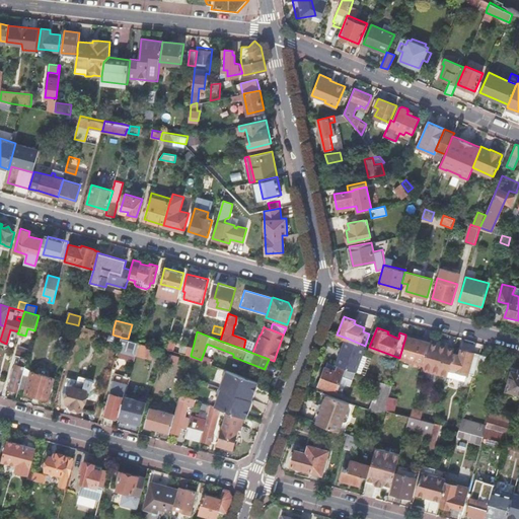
[(113,335),(108,334),(107,341),(120,345),(122,338),(120,337),(113,335)]
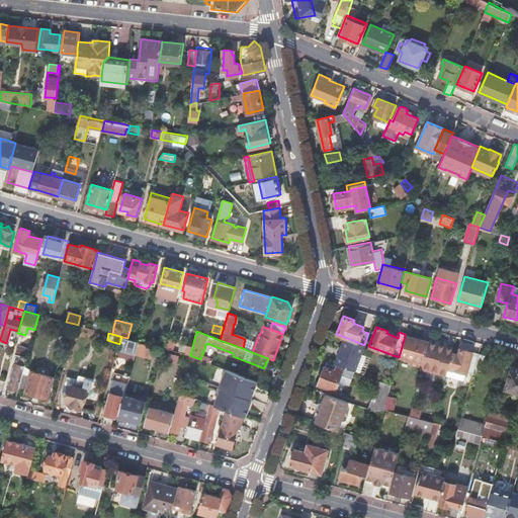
[(405,336),(399,357),(413,361),(412,365),(422,368),(424,360),(429,341),(428,341),(428,343),(421,341),(421,340),(405,336)]
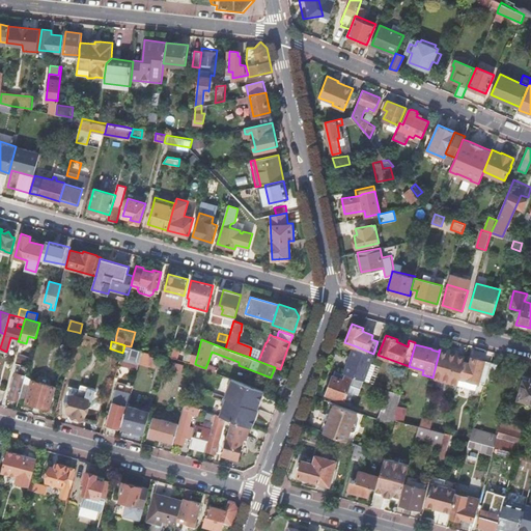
[(131,346),(124,345),(122,353),(121,355),(136,359),(137,357),(141,358),(143,351),(131,346)]
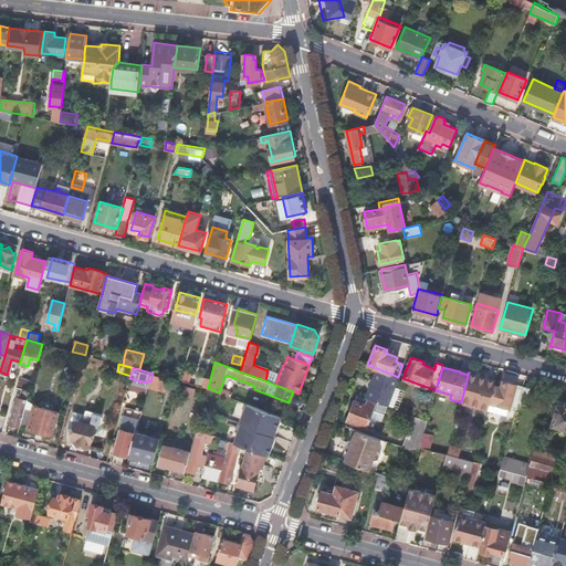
[(380,402),(388,406),(398,377),(377,368),(373,378),(375,379),(368,398),(380,402)]
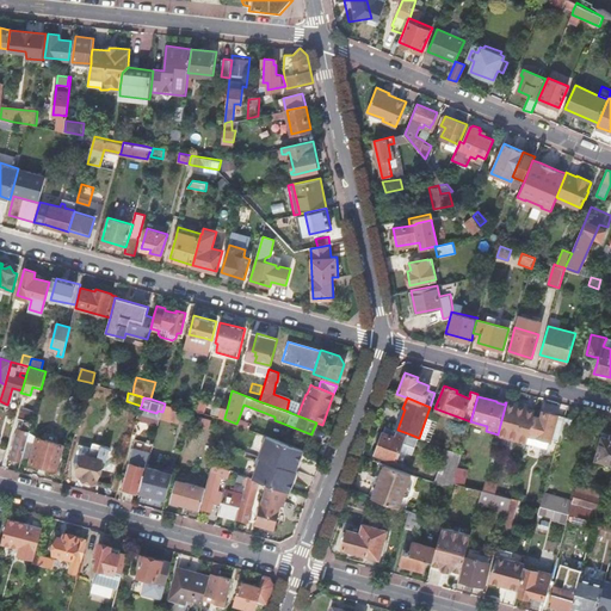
[(506,402),(500,425),(529,433),(534,415),(535,411),(526,409),(528,407),(507,401),(506,402)]
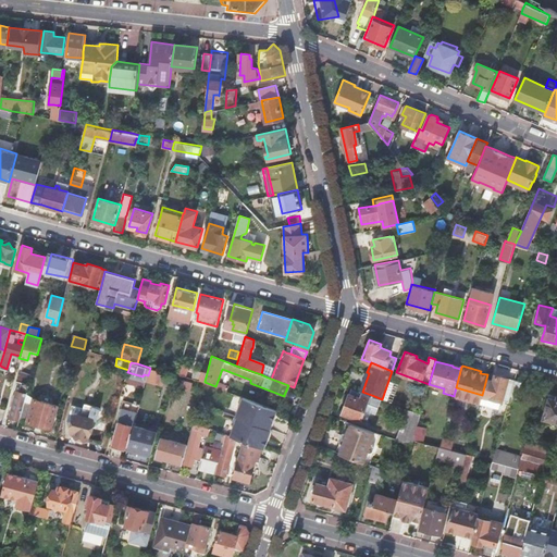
[(161,373),(158,384),(168,386),(171,376),(161,373)]
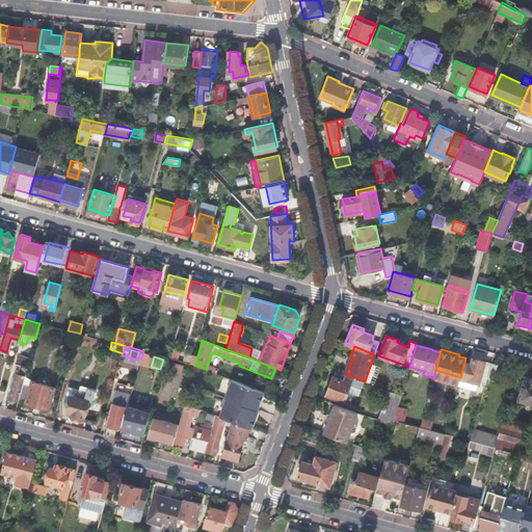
[(460,377),(460,378),(485,384),(487,379),(491,363),(473,357),(472,364),(464,362),(460,377)]
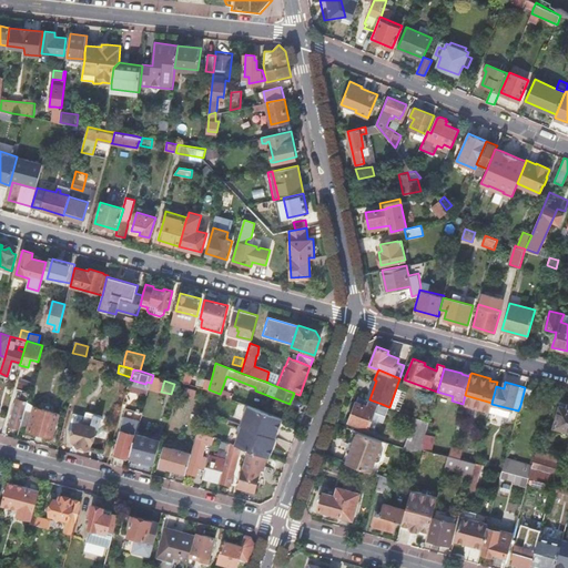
[(188,387),(185,396),(193,398),(195,389),(188,387)]
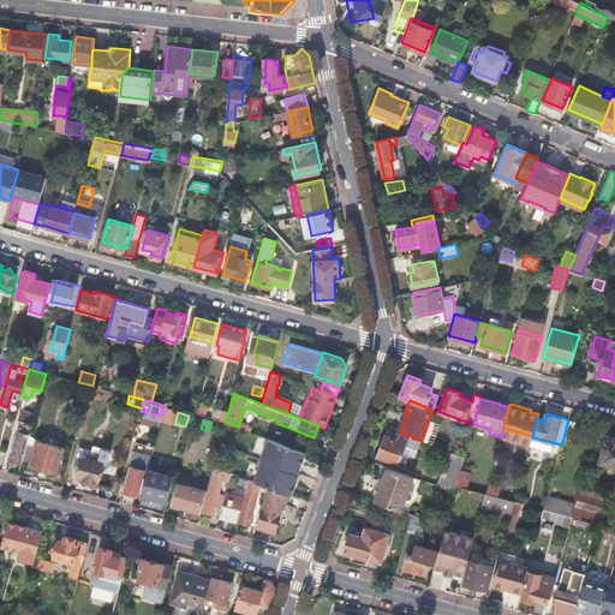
[(568,419),(563,439),(572,441),(578,422),(568,419)]
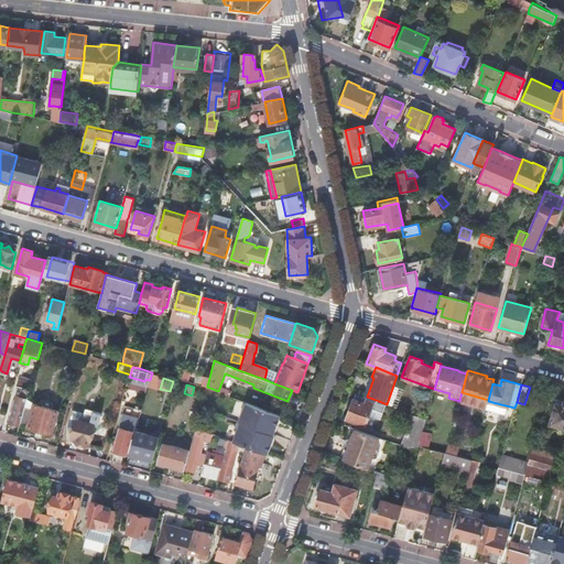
[(220,386),(218,391),(230,396),(231,390),(220,386)]
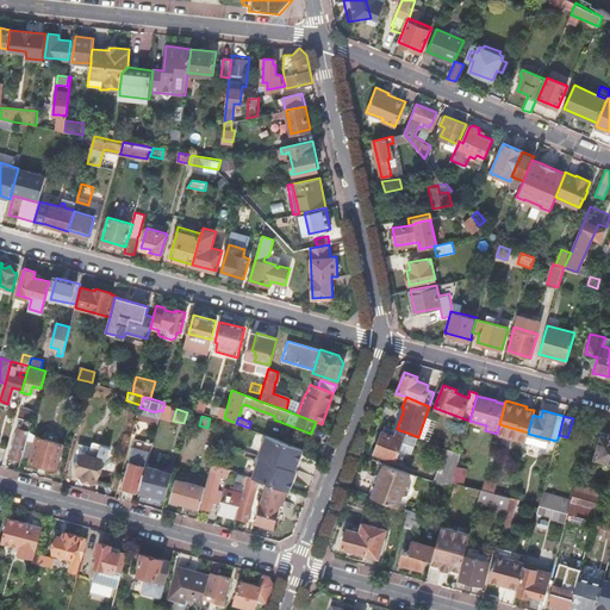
[(11,456),(22,459),(26,440),(29,431),(31,421),(25,419),(22,429),(18,428),(11,456)]
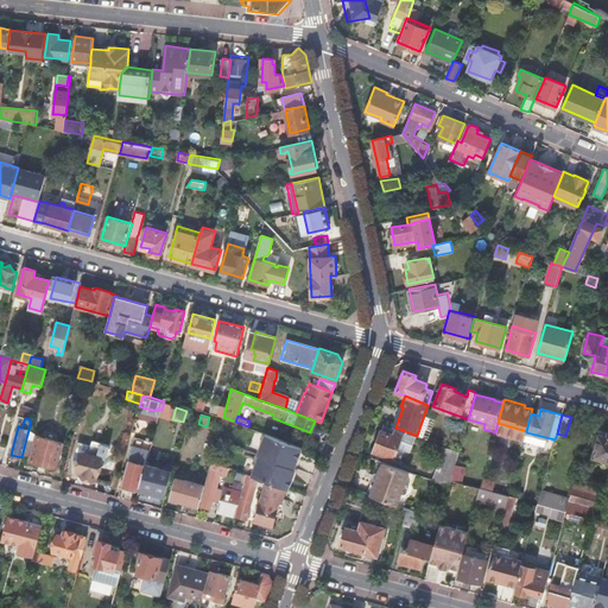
[(403,449),(409,432),(396,428),(384,424),(373,451),(400,461),(405,450),(403,449)]
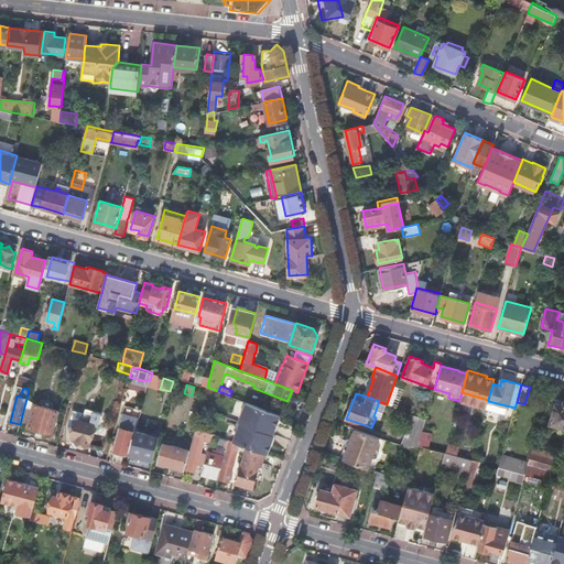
[(131,399),(125,405),(138,409),(140,401),(131,399)]
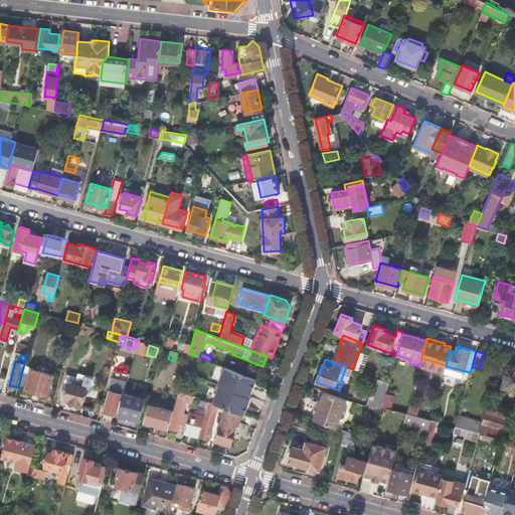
[(503,386),(501,391),(514,394),(514,365),(514,366),(514,369),(507,367),(502,386),(503,386)]
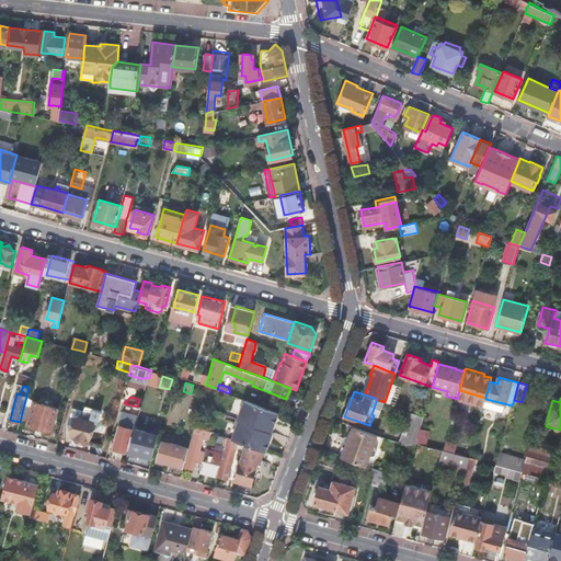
[(240,420),(233,439),(238,441),(244,444),(263,450),(265,451),(273,432),(272,432),(278,412),(245,400),(239,419),(240,420)]
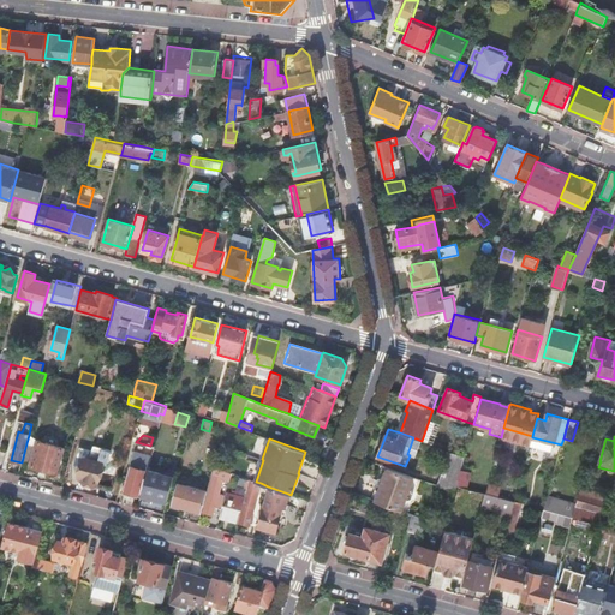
[(27,443),(22,463),(55,472),(63,447),(37,440),(36,446),(27,443)]
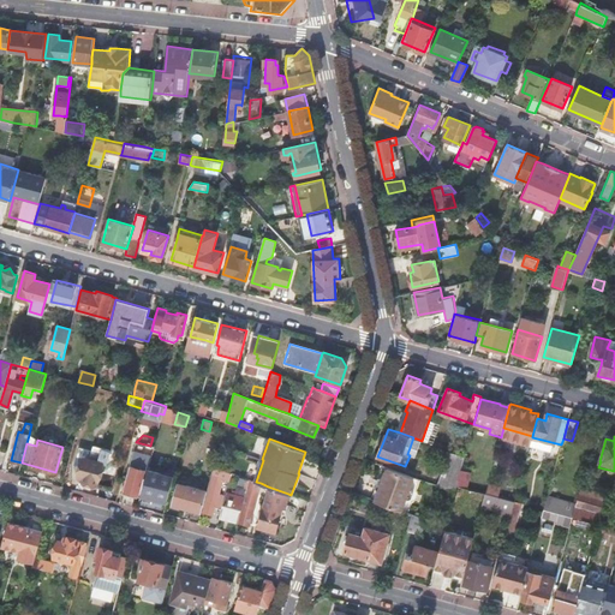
[(79,447),(75,464),(81,466),(78,475),(83,477),(83,479),(112,488),(119,460),(109,457),(111,449),(94,445),(91,449),(79,447)]
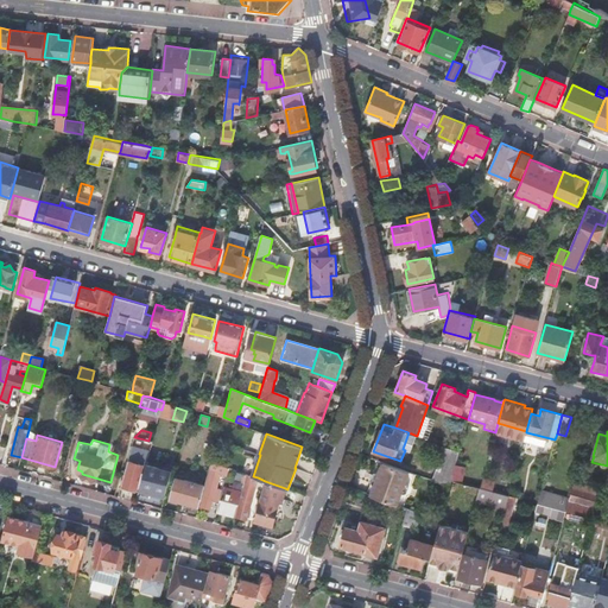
[(146,464),(150,451),(141,449),(143,447),(132,444),(120,487),(125,488),(125,486),(135,488),(135,487),(139,488),(140,487),(146,464)]
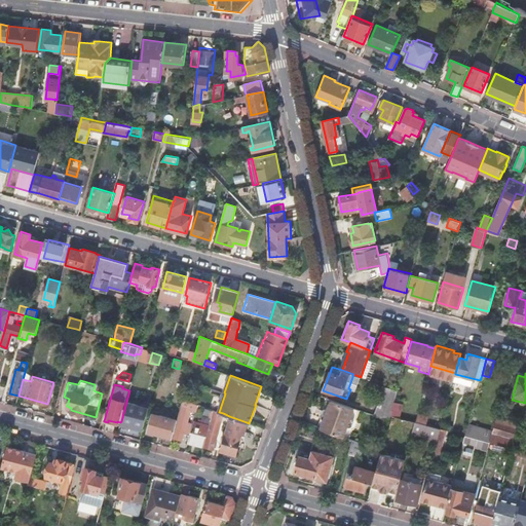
[(398,390),(381,385),(378,395),(384,398),(387,399),(388,396),(396,399),(398,390)]
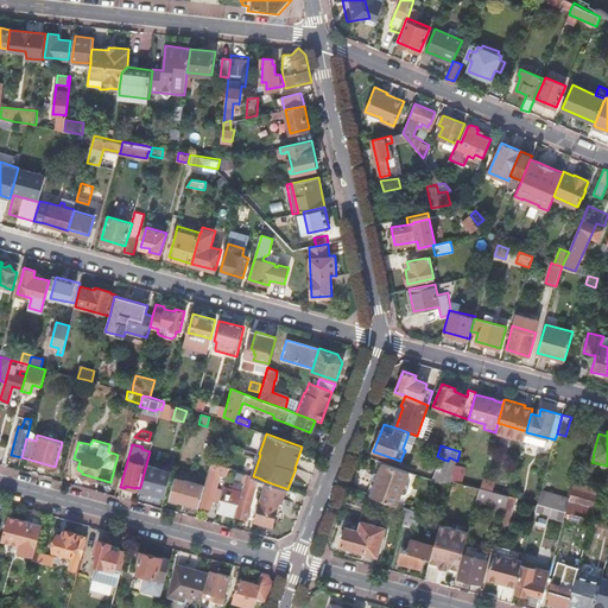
[(441,472),(453,476),(456,464),(457,461),(449,457),(448,461),(444,460),(441,472)]
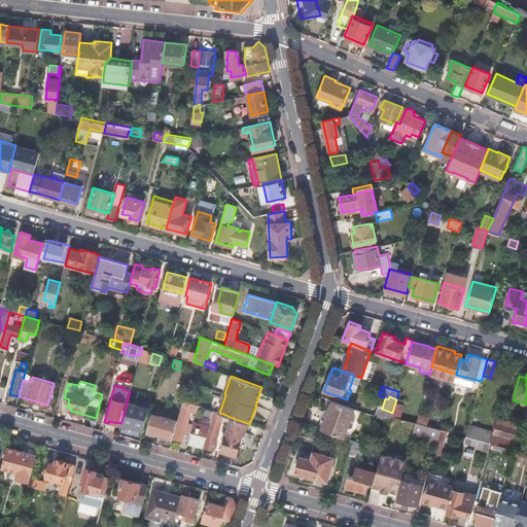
[(199,405),(185,399),(174,438),(182,441),(183,436),(184,433),(188,434),(191,423),(187,422),(191,410),(197,412),(197,410),(199,405)]
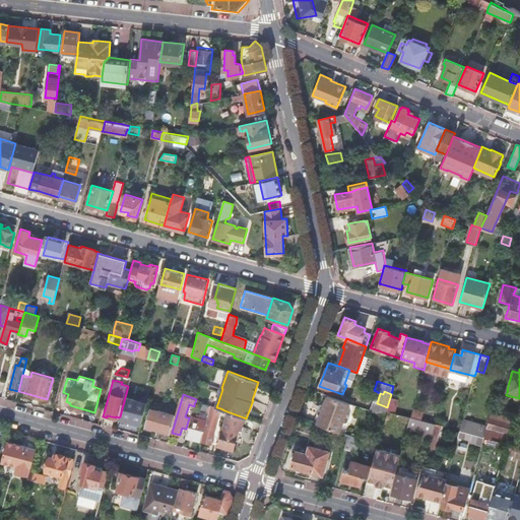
[(333,429),(340,432),(344,421),(346,423),(348,421),(350,416),(349,414),(347,413),(350,403),(327,394),(317,423),(333,429)]
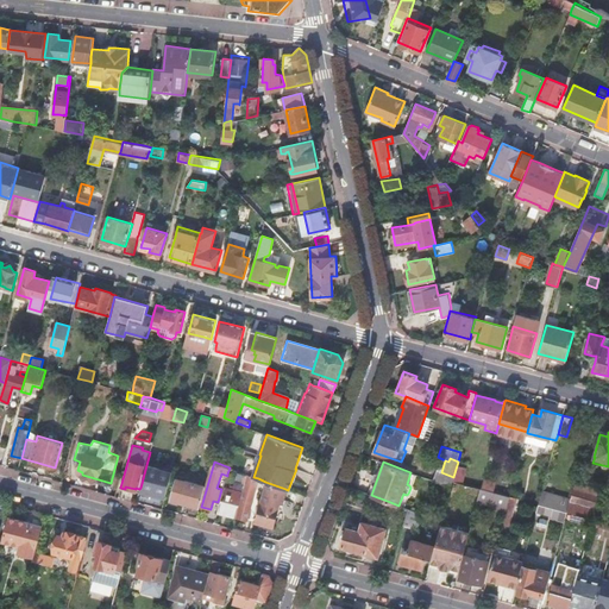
[(171,472),(146,465),(140,488),(165,495),(171,472)]
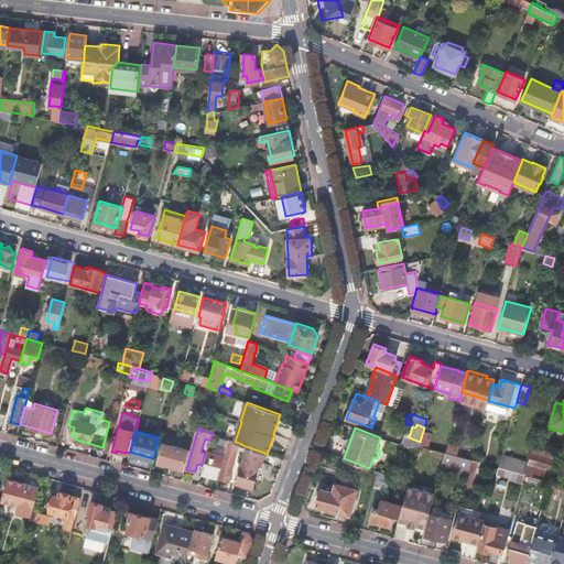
[(423,431),(420,442),(419,444),(427,447),(432,433),(423,431)]
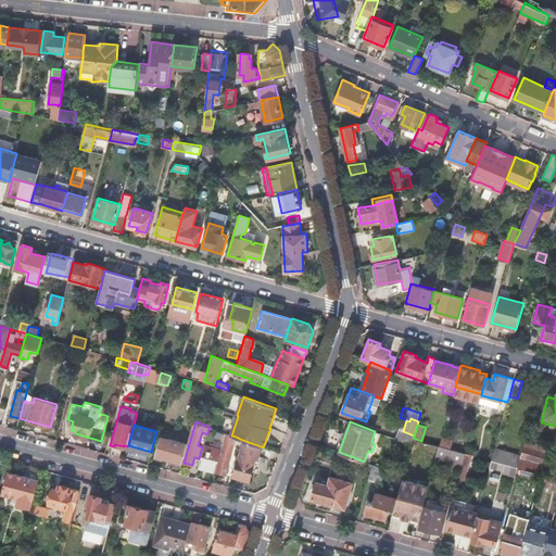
[(394,438),(404,442),(412,444),(413,438),(414,436),(403,431),(397,429),(394,438)]
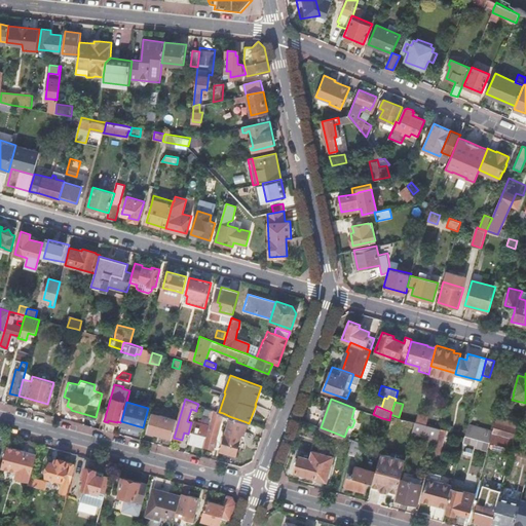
[(212,418),(214,410),(205,407),(203,416),(212,418)]
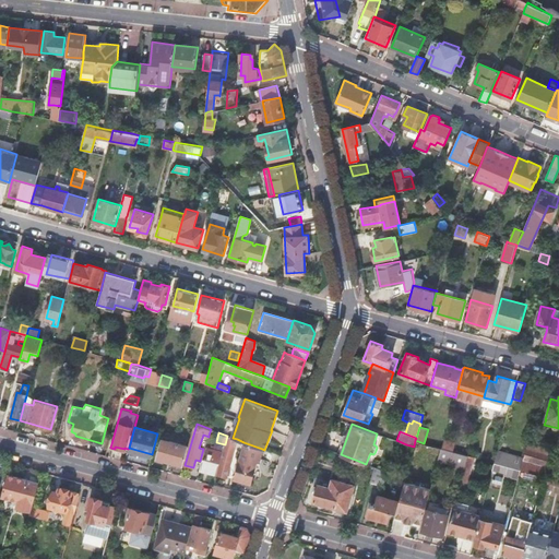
[(227,477),(237,439),(233,438),(227,436),(225,444),(223,452),(216,474),(227,477)]
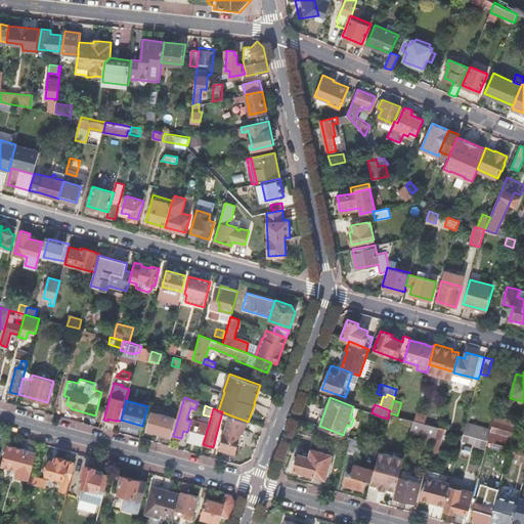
[(417,411),(415,420),(425,423),(427,415),(417,411)]
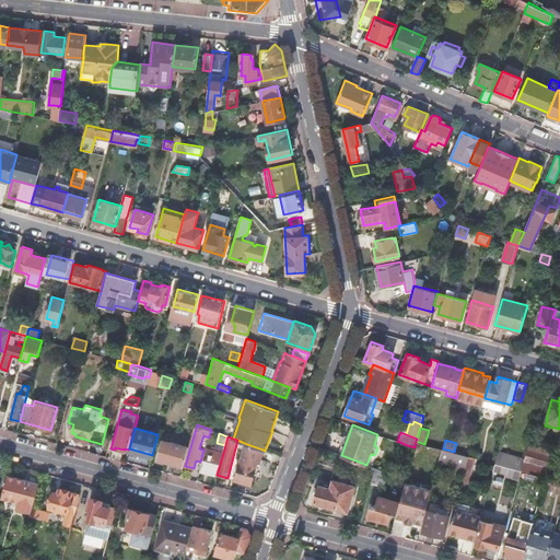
[(156,459),(183,466),(188,447),(162,441),(156,459)]
